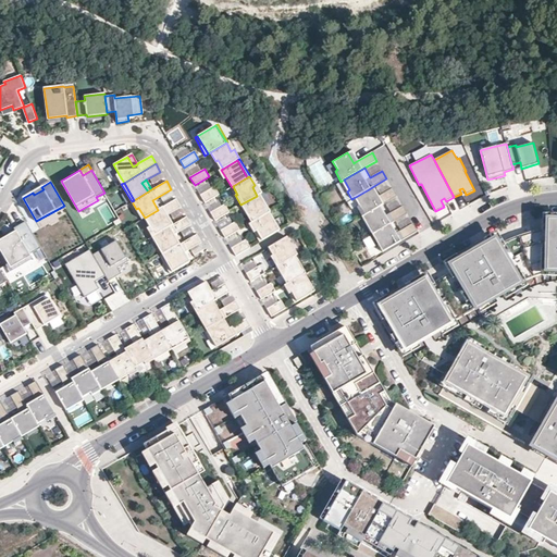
[(255,185),(252,187),(257,196),(262,193),(257,184),(255,185)]
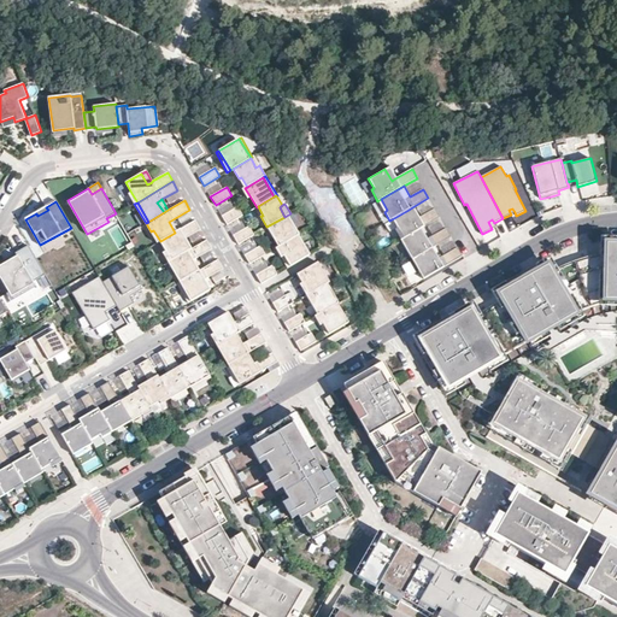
[(242,215),(238,206),(222,216),(227,224),(242,215)]
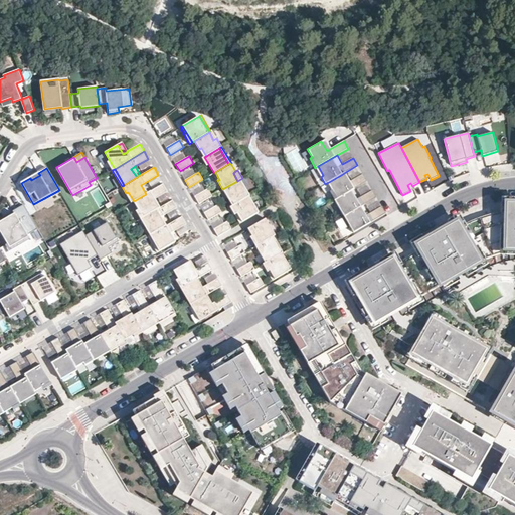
[(341,175),(346,184),(350,181),(344,173),(341,175)]
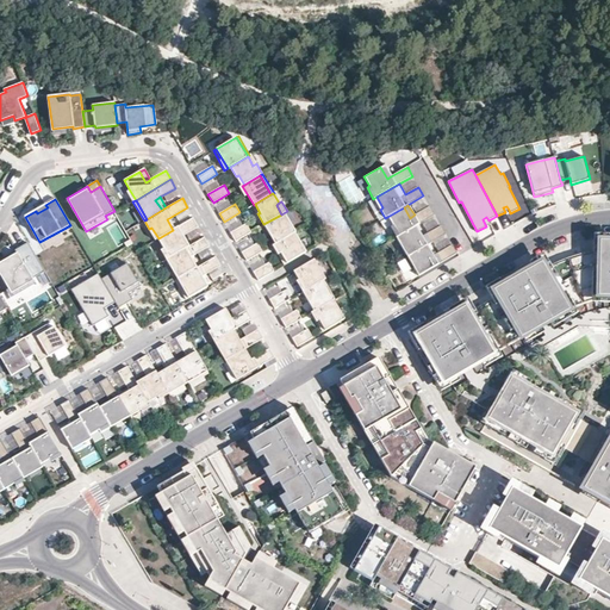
[(416,225),(435,215),(430,206),(415,215),(410,218),(404,207),(387,217),(393,225),(399,236),(415,226),(416,225)]
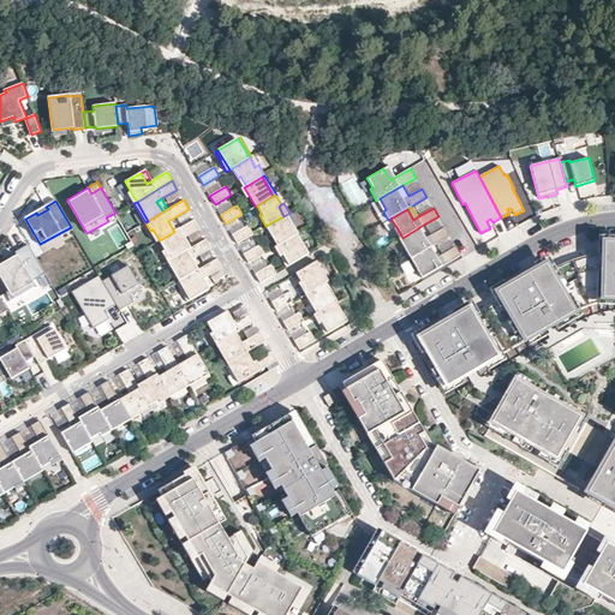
[(284,216),(266,226),(272,237),(275,234),(281,244),(296,236),(297,234),(298,234),(292,224),(290,225),(284,216)]
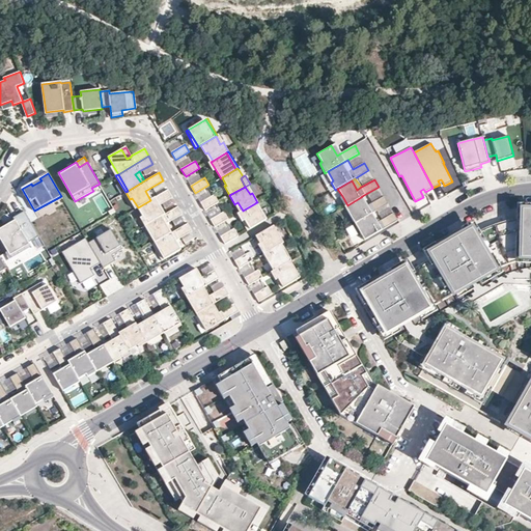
[(161,216),(156,207),(160,204),(172,197),(168,190),(150,200),(138,207),(143,217),(147,224),(161,216)]
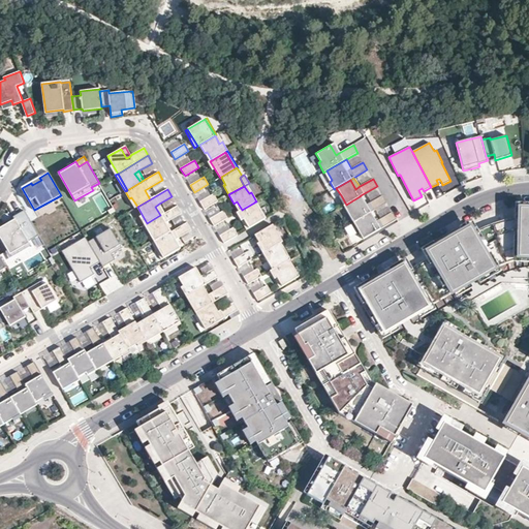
[(218,201),(213,194),(199,201),(204,210),(218,201)]
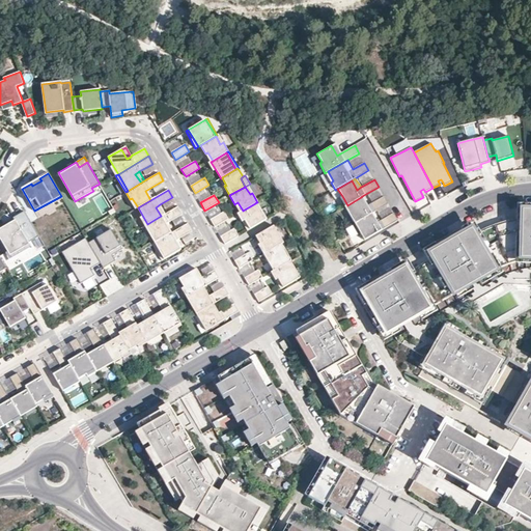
[(384,196),(367,205),(366,206),(361,197),(347,205),(357,222),(371,214),(372,214),(388,203),(384,196)]
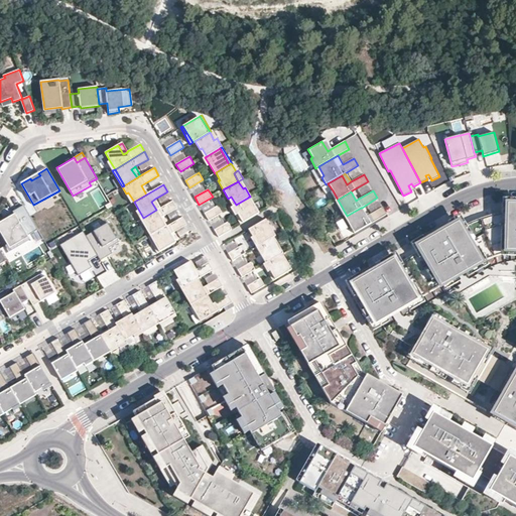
[(259,213),(249,197),(248,198),(257,214),(259,213)]
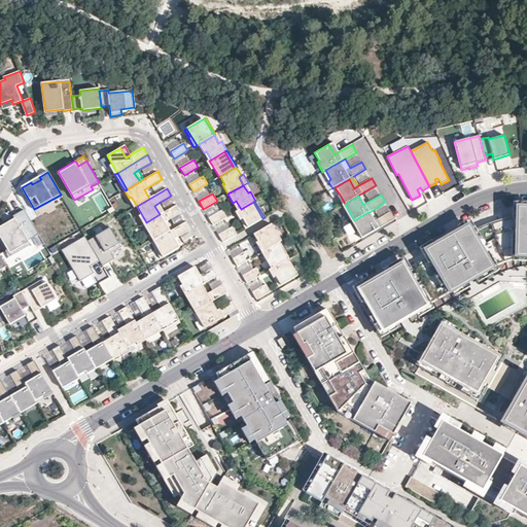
[(262,218),(253,202),(241,209),(238,211),(247,227),(262,218)]
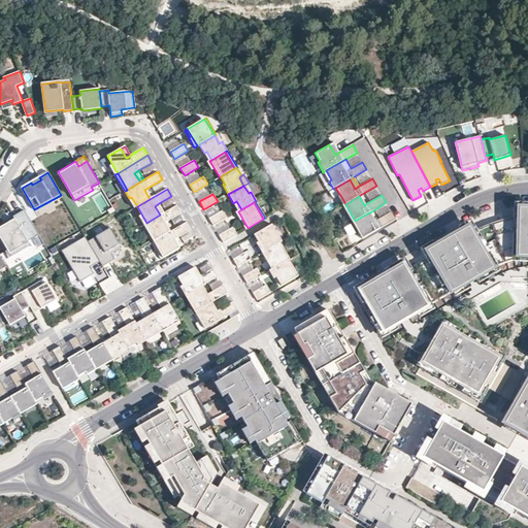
[(164,212),(159,203),(155,206),(160,215),(164,212)]
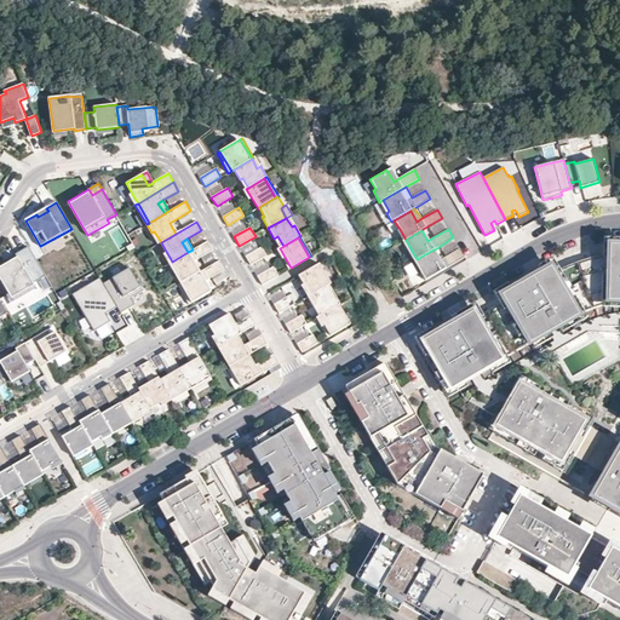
[(406,240),(402,241),(414,260),(417,259),(406,240)]
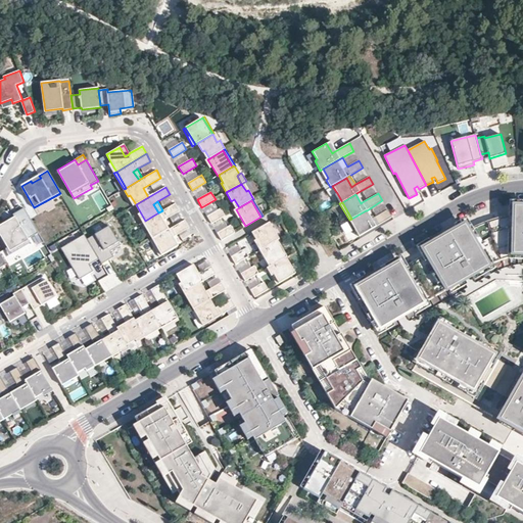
[(180,210),(176,203),(162,210),(158,212),(145,221),(154,237),(169,230),(163,221),(180,210)]
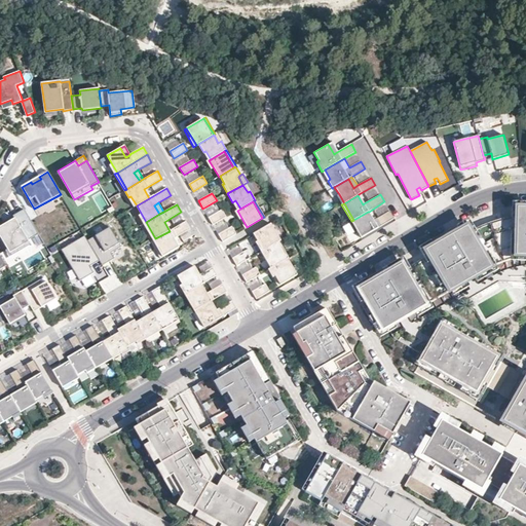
[(28,240),(39,234),(25,209),(13,216),(14,219),(16,222),(11,225),(9,222),(8,219),(0,223),(0,236),(12,257),(31,246),(28,240)]
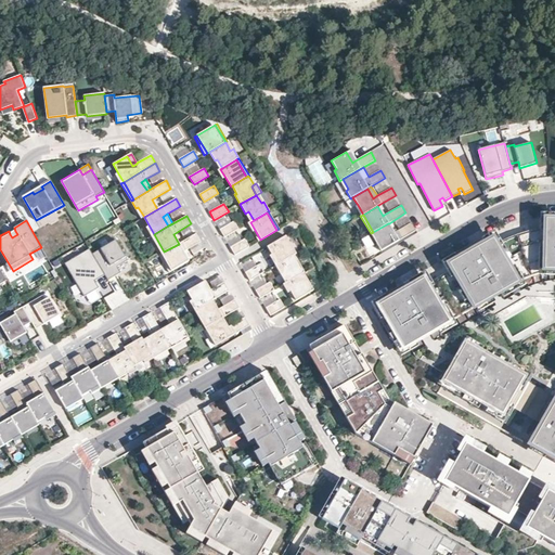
[(220,229),(224,237),(239,229),(234,221),(220,229)]
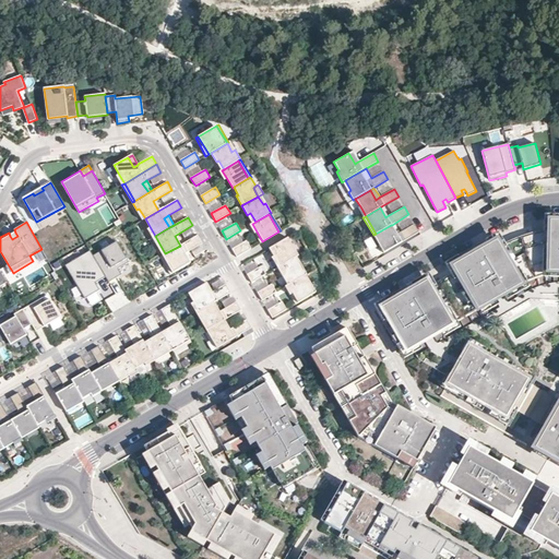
[(261,242),(262,241),(252,224),(250,225),(261,242)]
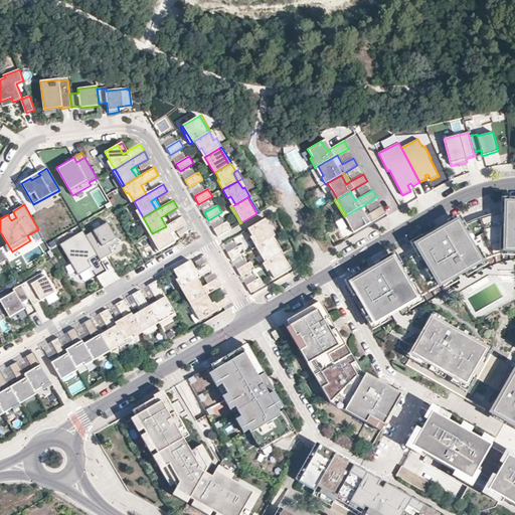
[(353,232),(386,213),(382,206),(366,215),(365,216),(360,207),(346,215),(352,224),(349,225),(349,226),(353,232)]
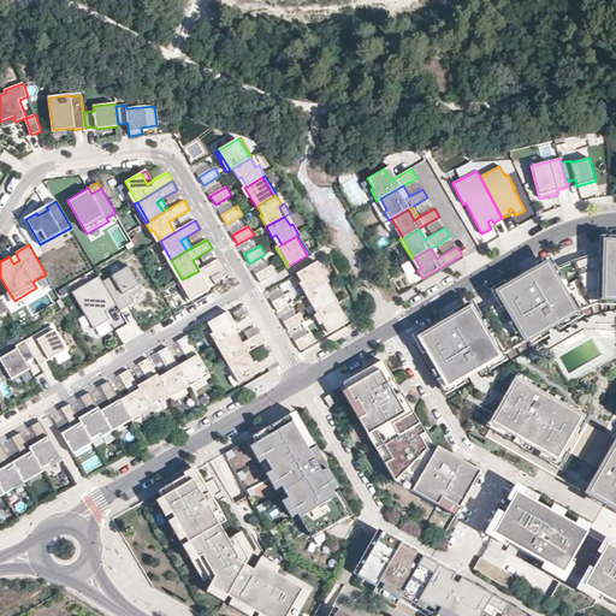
[(615,253),(606,254),(596,256),(575,262),(564,267),(552,273),(504,301),(431,343),(452,381),(467,373),(477,367),(505,350),(516,344),(535,333),(545,327),(555,321),(564,317),(574,311),(582,306),(591,302),(600,300),(605,298),(606,304),(615,302),(615,253)]
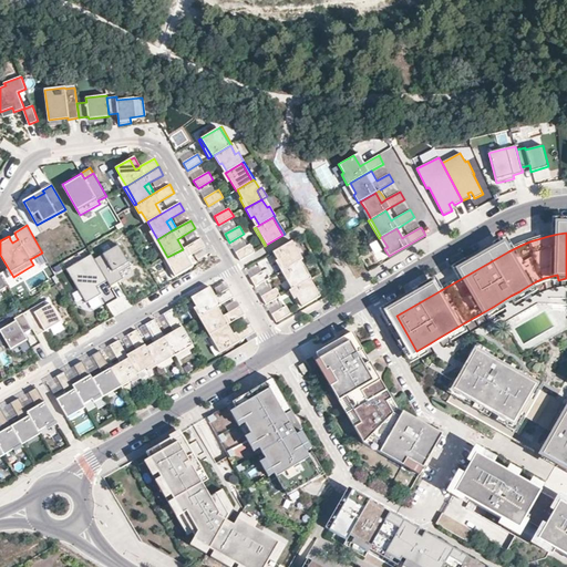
[(167,257),(165,259),(169,267),(173,266),(178,276),(193,267),(187,257),(205,247),(200,238),(183,249),(167,257)]
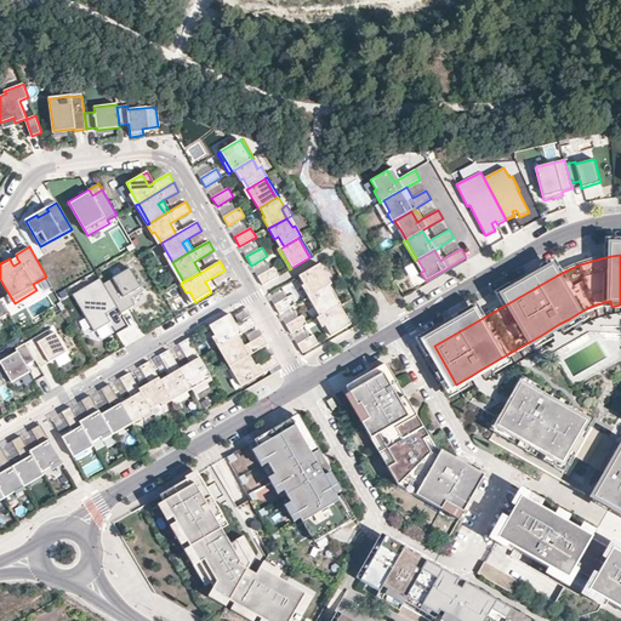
[(172,262),(169,263),(181,284),(183,281),(172,262)]
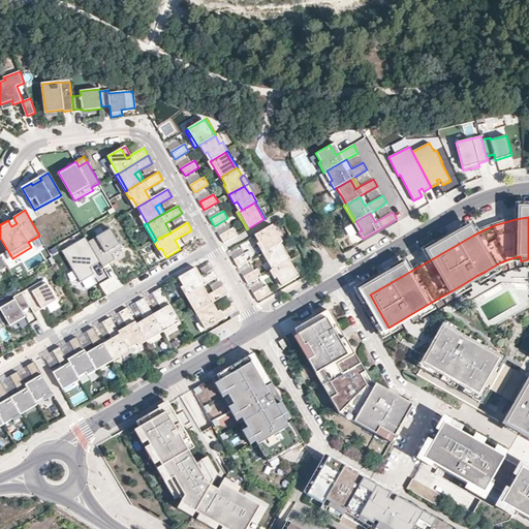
[(278,244),(273,236),(275,235),(271,226),(254,235),(259,243),(257,244),(262,253),(278,244)]
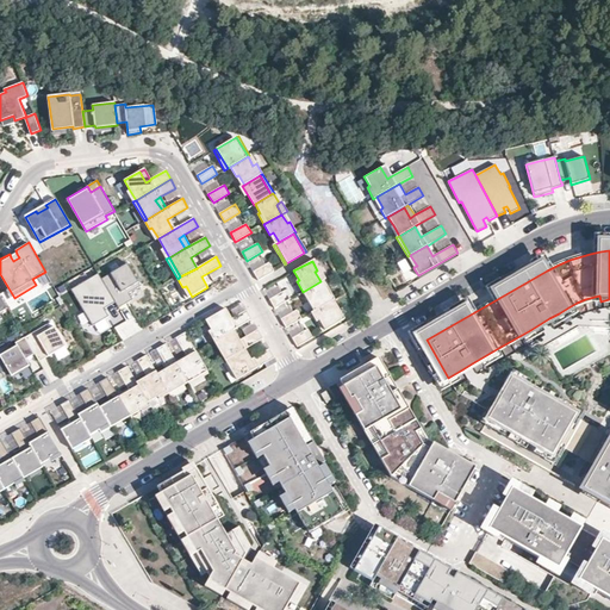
[(257,280),(274,271),(268,262),(253,271),(257,280)]
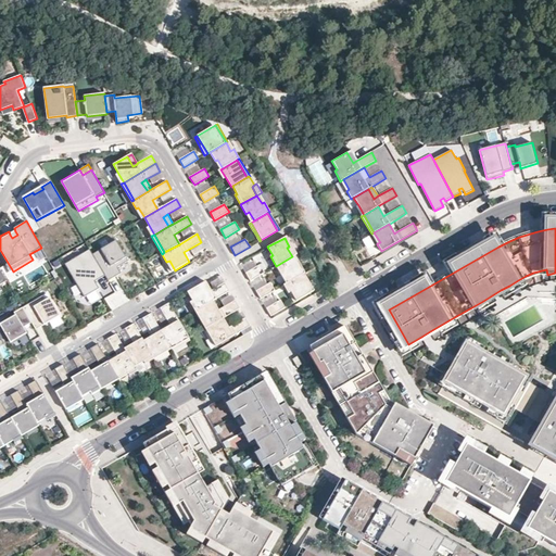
[(109,281),(117,276),(114,270),(117,268),(128,262),(116,240),(92,254),(109,281)]
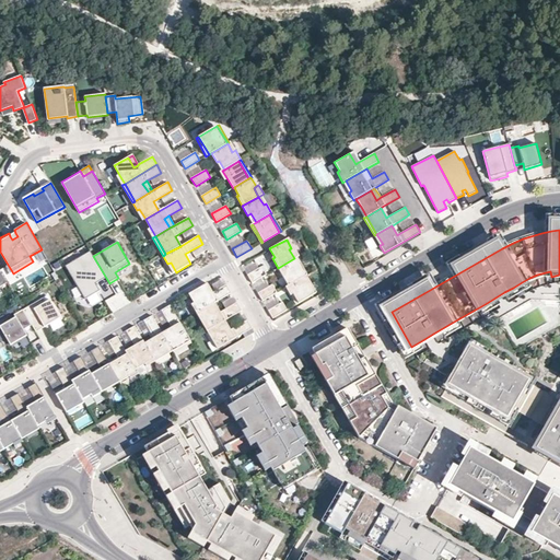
[(499,243),(455,268),(458,273),(502,248),(499,243)]
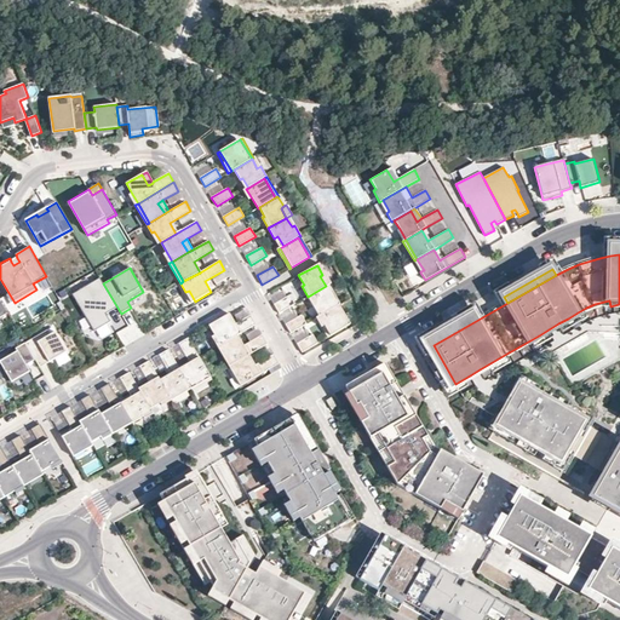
[(322,275),(320,276),(326,286),(328,285),(331,283),(325,274),(322,275)]
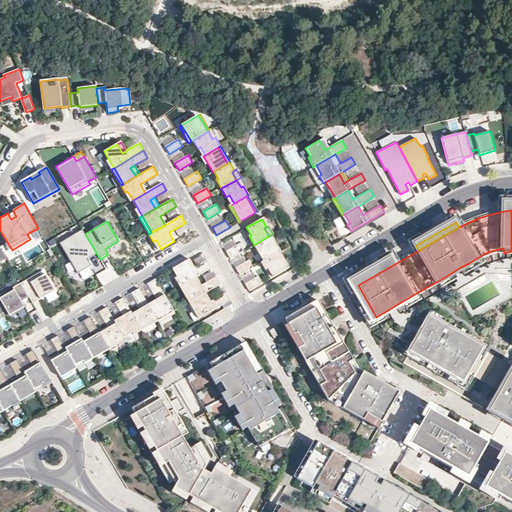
[(100,259),(85,234),(82,229),(60,243),(81,278),(94,271),(90,264),(100,259)]
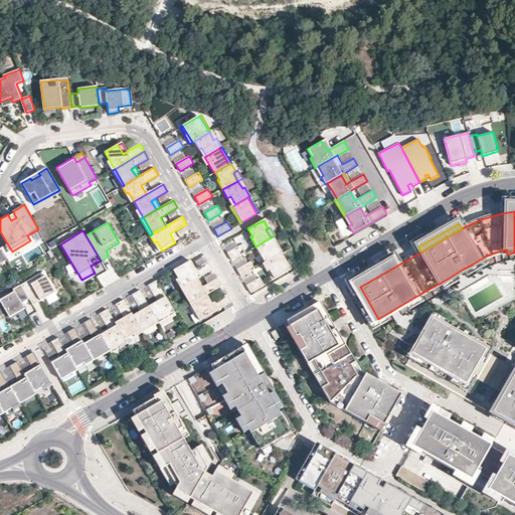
[(340,234),(333,238),(336,243),(343,239),(340,234)]
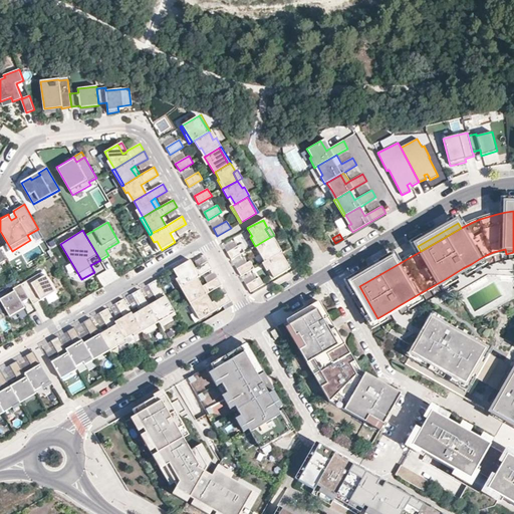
[(277,243),(274,245),(270,237),(255,246),(260,254),(262,253),(266,261),(279,253),(281,252),(282,252),(277,243)]
